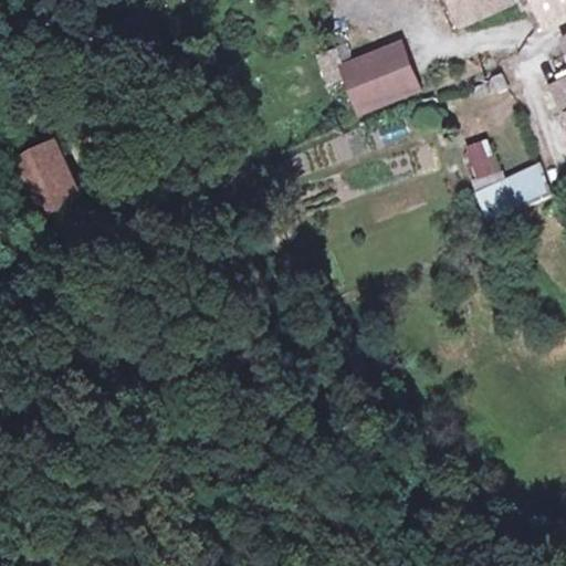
[(524,0),(453,0),(465,25),(467,25),(524,0)]
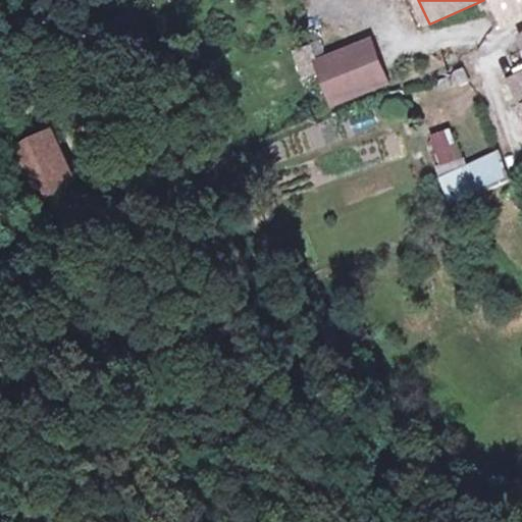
[(521,30),(521,31),(521,33),(521,74),(511,81),(520,102),(521,100),(521,30)]
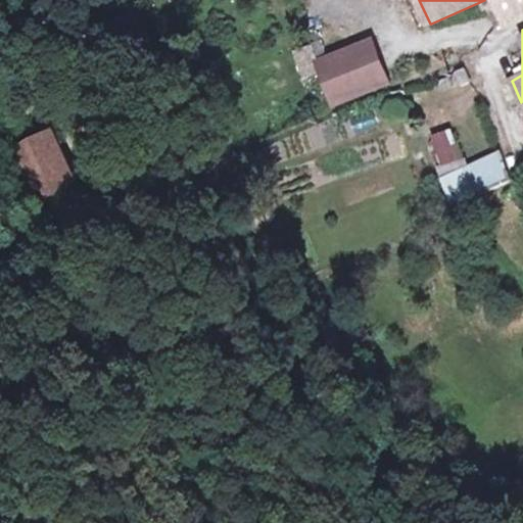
[(321,63),(336,108),(390,85),(373,42),(321,63)]
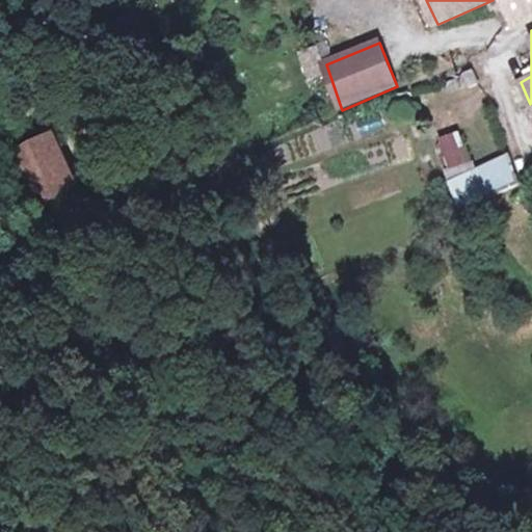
[(479,84),(474,70),(463,75),(470,88),(479,84)]
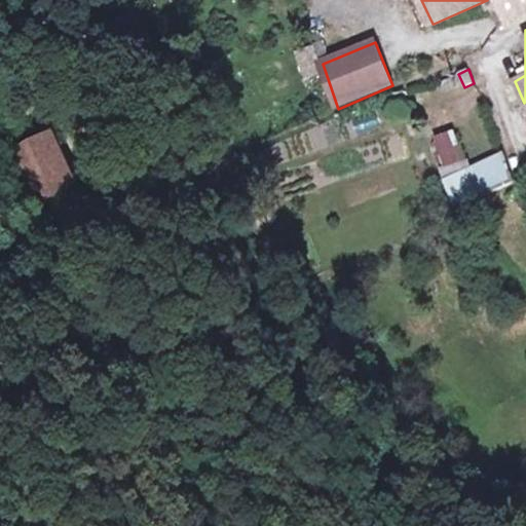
[(442,174),(464,167),(454,129),(430,136),(442,174)]
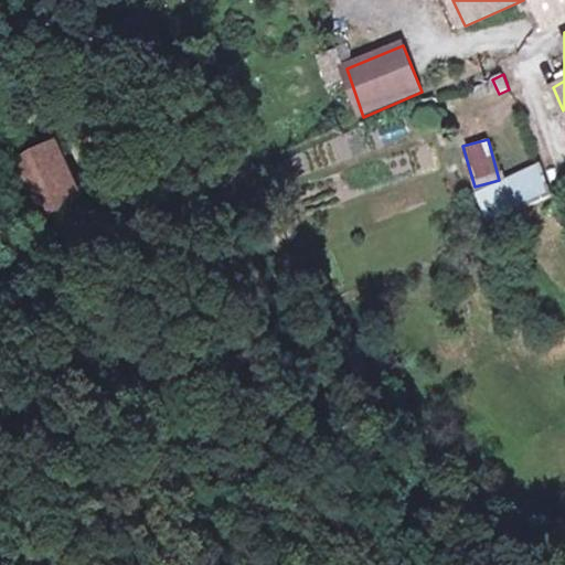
[(48,232),(94,209),(62,144),(16,167),(48,232)]
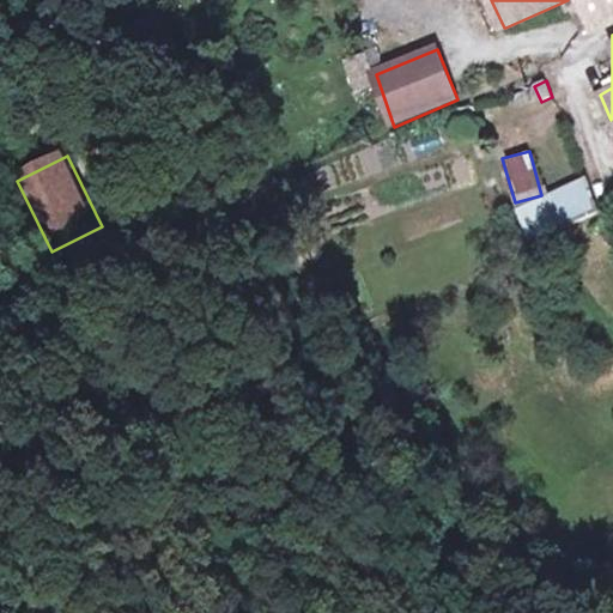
[(527,240),(599,210),(586,177),(513,206),(527,240)]
